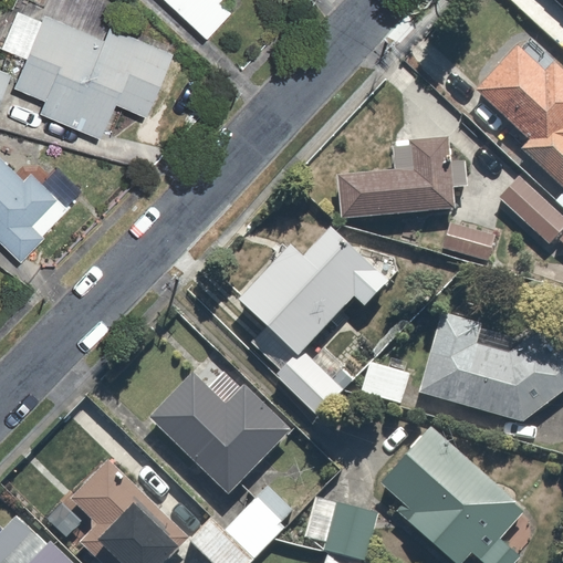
[(173,0),(202,28),(229,0),(173,0)]
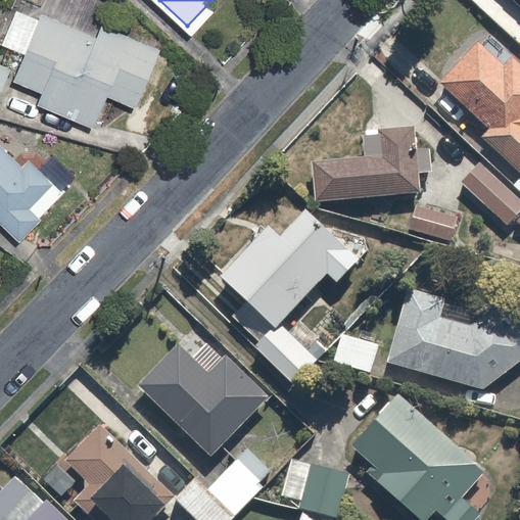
[(93,34),(42,11),(10,83),(123,133),(162,42),(102,15),(93,34)]
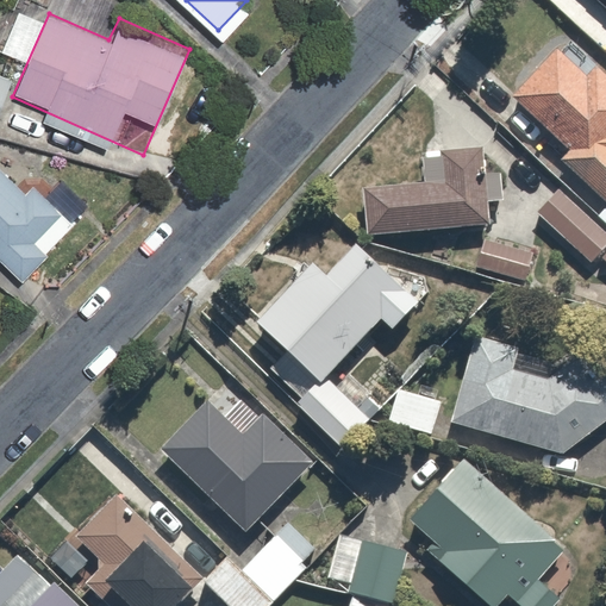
[(562,167),(605,207),(605,86),(583,66),(576,73),(549,48),(507,93),(574,154),(562,167)]
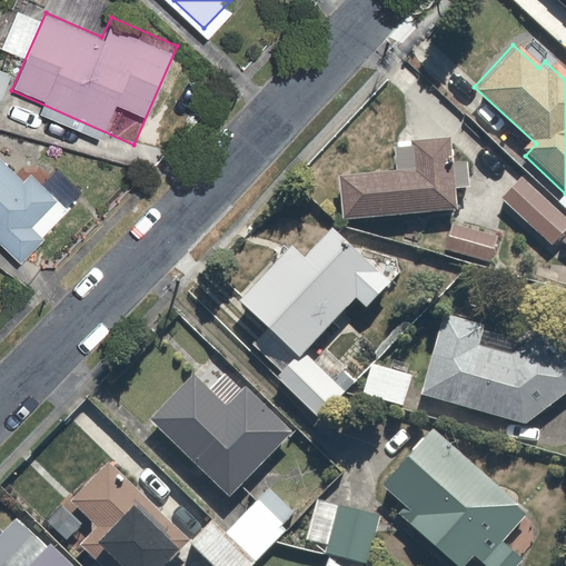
[(414,174),(344,177),(345,219),(450,216),(449,188),(465,188),(464,165),(442,166),(442,144),(413,145),(414,174)]
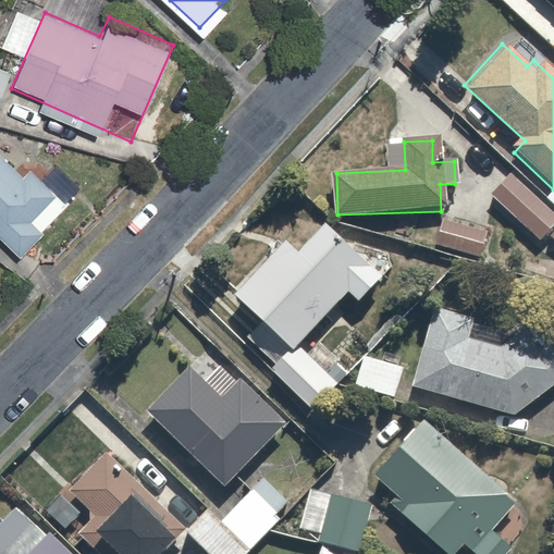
[(0,244),(10,255),(64,207),(27,165),(15,176),(0,158),(0,244)]
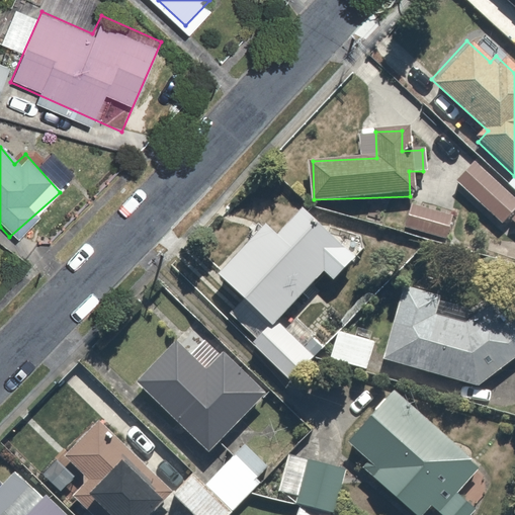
[(457,183),(502,230),(510,222),(514,227),(514,198),(481,162),(457,183)]
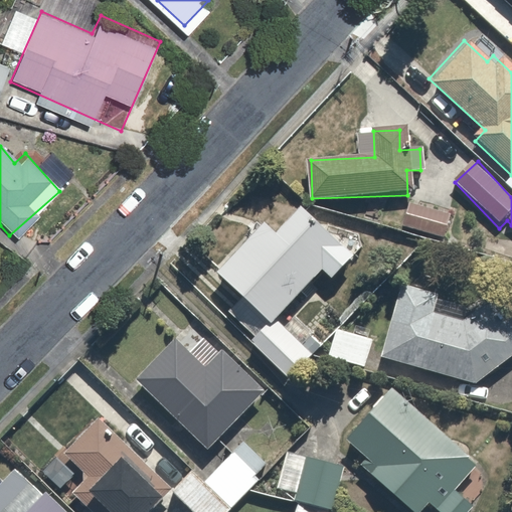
[(413,198),(404,227),(440,237),(448,209),(413,198)]
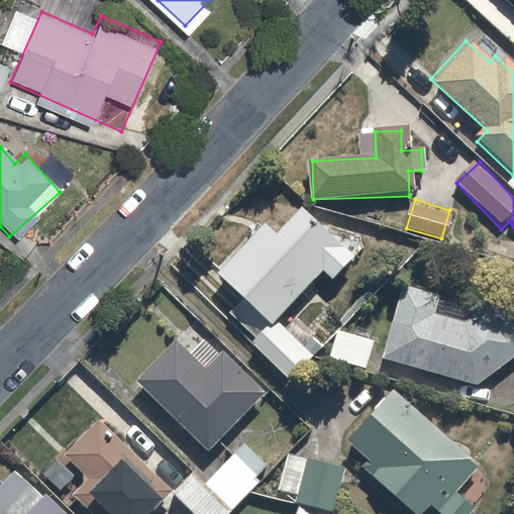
[(293,305),(297,308),(300,304),(295,299),(303,291),(308,296),(313,292),(306,285),(323,267),(336,279),(355,259),(305,211),(280,237),(266,223),(217,273),(270,322),(251,341),(282,371),(305,346),(282,324),(288,317),(285,313),(293,305)]
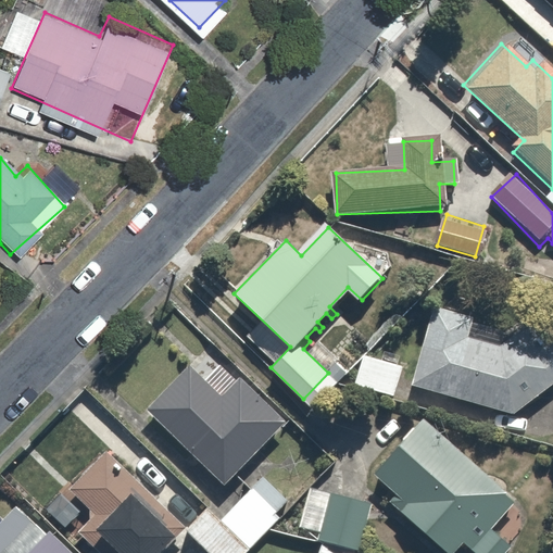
[(435,304),(412,388),(514,412),(552,382),(552,350),(537,356),(527,344),(511,352),(467,339),(475,316),(435,304)]
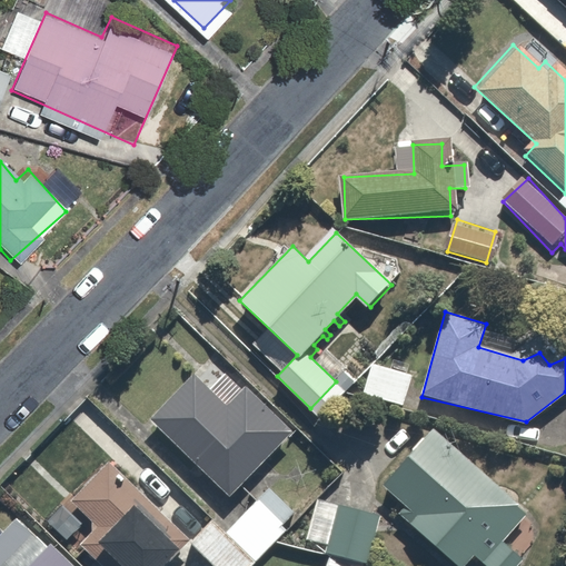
[(241,389),(214,363),(200,376),(197,373),(150,419),(229,496),(293,430),(246,385),(241,389)]
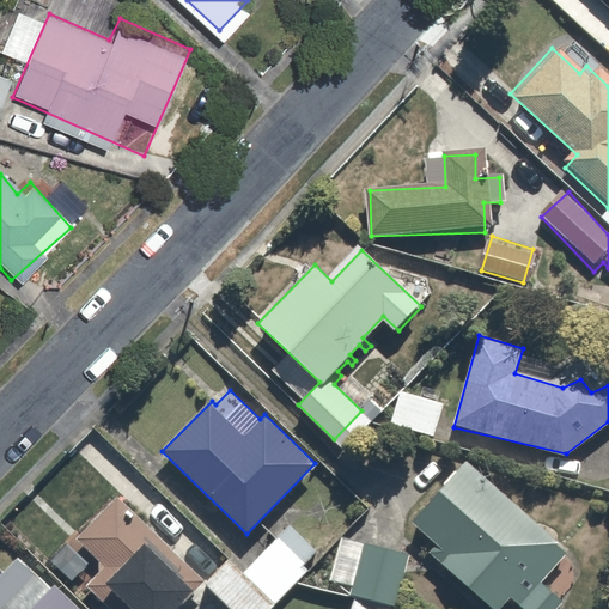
[(464,462),(416,521),(440,541),(427,555),(491,608),(499,608),(509,596),(519,606),(567,547),(464,462)]
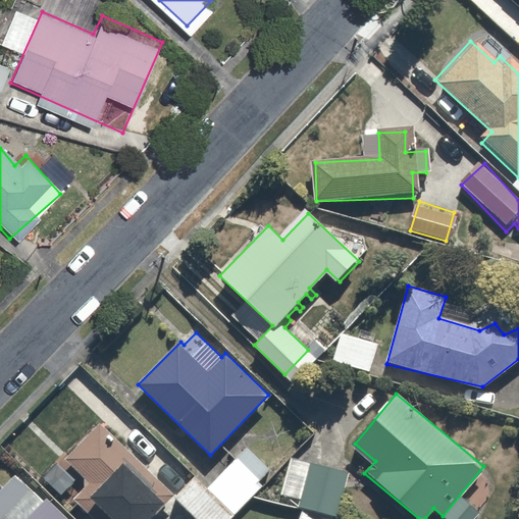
[(99,431),(67,461),(90,485),(80,495),(102,518),(139,518),(170,489),(128,445),(119,454),(99,431)]
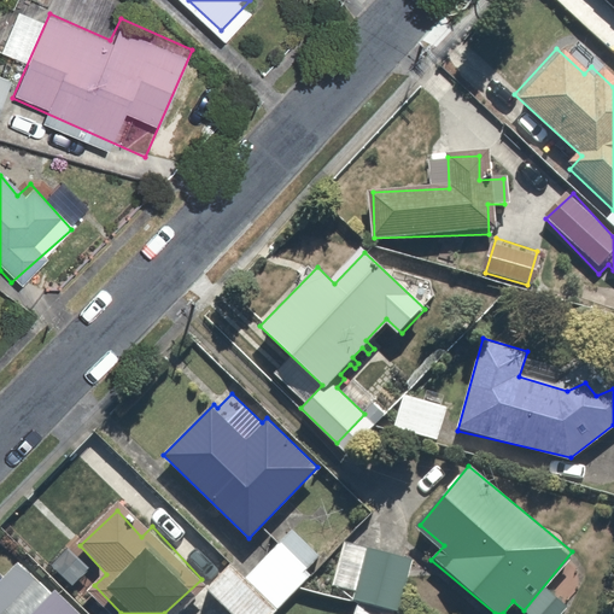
[(228,566),(208,589),(233,613),(272,613),(311,574),(278,542),(243,579),(228,566)]
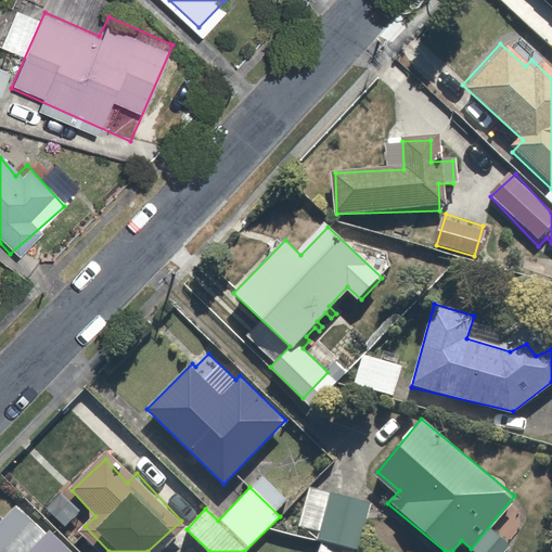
[(61,551),(45,535),(27,551),(78,551),(71,543),(63,551),(61,551)]
